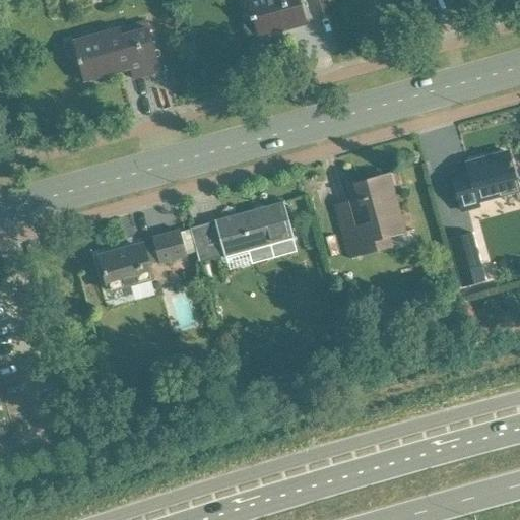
[(249,17),(249,18),(248,19),(247,20),(245,21),(245,22),(244,23),(243,25),(243,27),(243,28),(243,29),(244,31),(245,34),(246,35),(247,36),(249,36),(251,37),(252,37),(254,37),(258,36),(278,29),(278,28),(288,25),(289,29),(304,25),(303,21),(314,18),(314,19),(331,14),(327,0),(254,0),(249,2),(253,16),(249,17)]
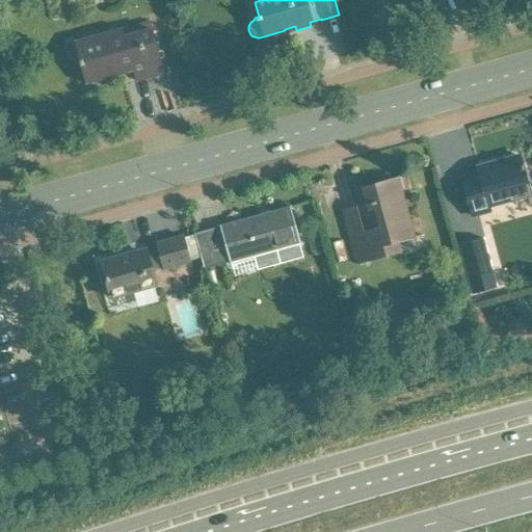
[(163,73),(158,53),(151,28),(124,36),(122,29),(74,43),(85,84),(125,73),(123,65),(130,62),(135,81),(163,73)]
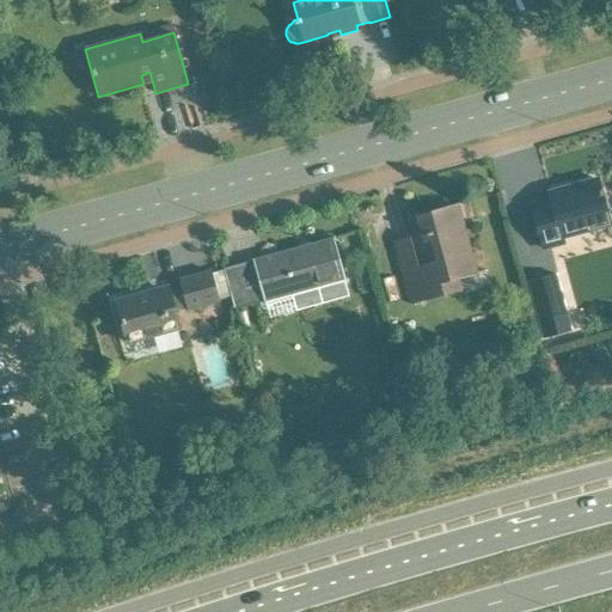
[(563,237),(611,224),(599,179),(546,195),(549,201),(532,206),(544,249),(565,243),(563,237)]
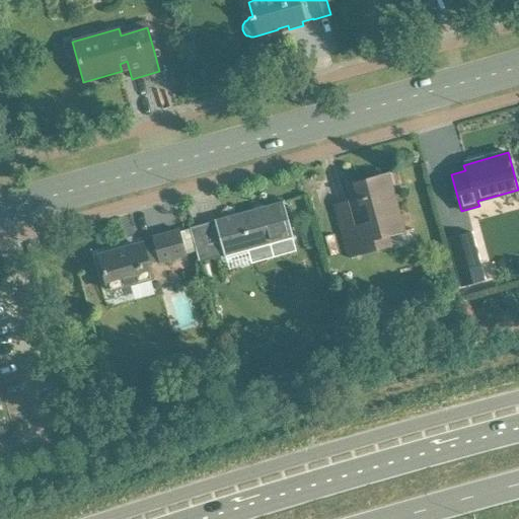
[(406,232),(395,193),(390,172),(355,182),(362,207),(367,205),(372,221),(356,226),(349,202),(335,205),(350,258),(393,246),(390,237),(406,232)]
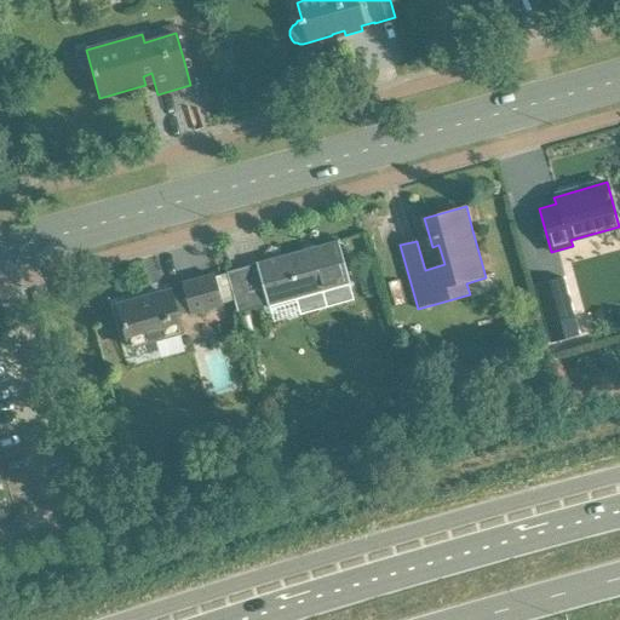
[(349,285),(344,264),(337,241),(256,263),(268,306),(349,285)]
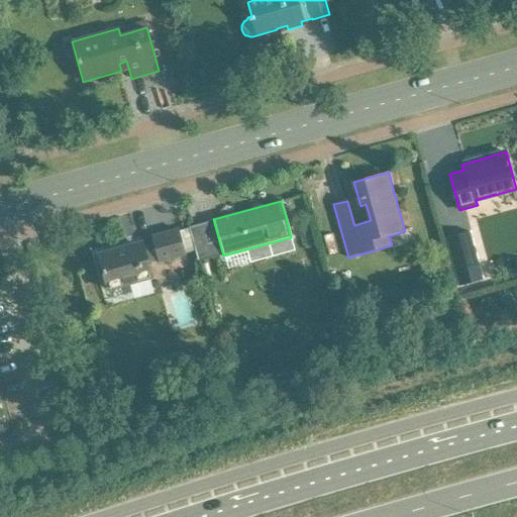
[(125,247),(99,254),(108,289),(127,284),(152,277),(148,263),(160,260),(160,262),(168,260),(185,254),(184,253),(196,250),(190,228),(178,231),(178,229),(152,236),(156,245),(143,248),(143,247),(126,251),(125,247)]
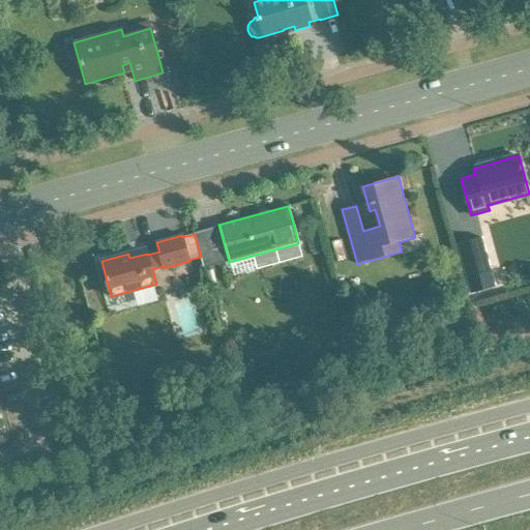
[(493,273),(504,246),(483,238),(472,265),(493,273)]
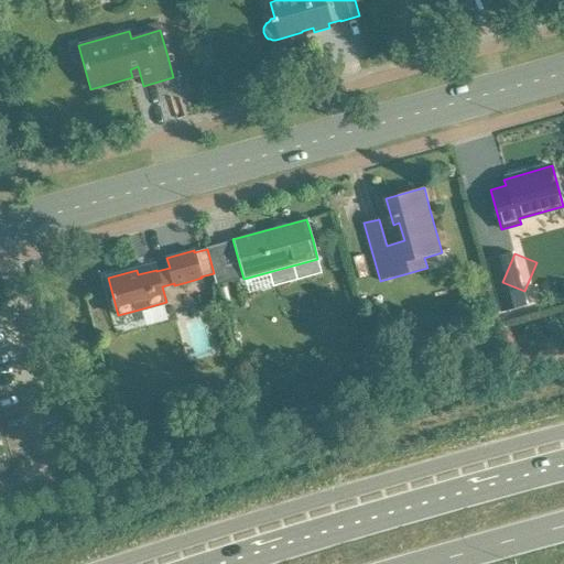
[(119,402),(115,409),(110,415),(120,423),(129,409),(119,402)]
